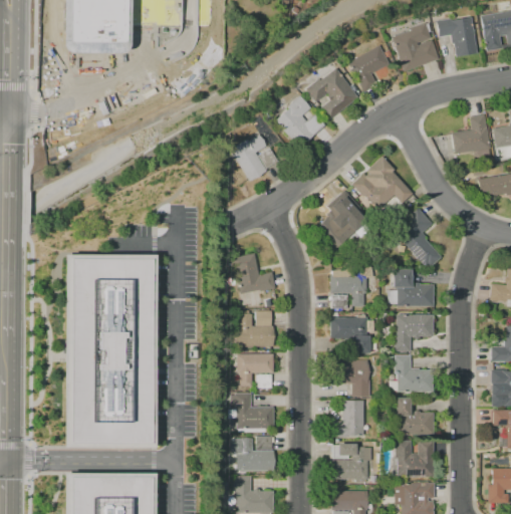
[(128,49),(130,45),(130,41),(130,0),(63,0),(63,42),(65,46),(68,49),(71,51),(75,52),(120,52),(124,51),(128,49)]
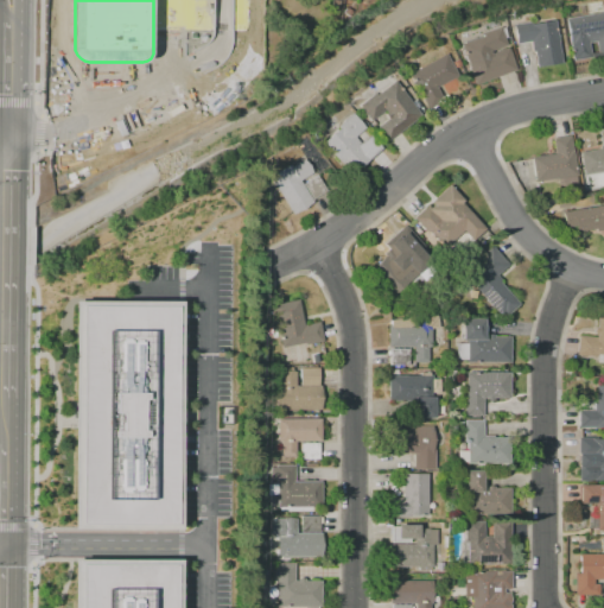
[(568,18),(603,12),(603,56),(602,56),(599,42),(591,43),(593,57),(576,61),(568,18)]
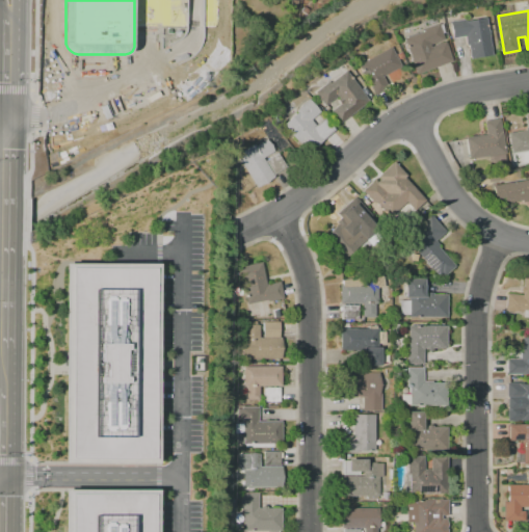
[(488,18),(495,55),(473,58),(471,45),(469,46),(467,36),(455,38),(452,21),(468,19),(468,21),(488,18)]
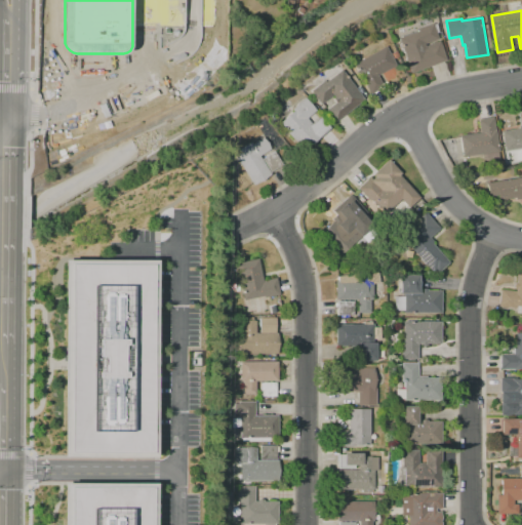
[(448,61),(413,73),(401,38),(419,31),(419,29),(435,24),(441,39),(427,44),(427,45),(441,40),(448,61)]
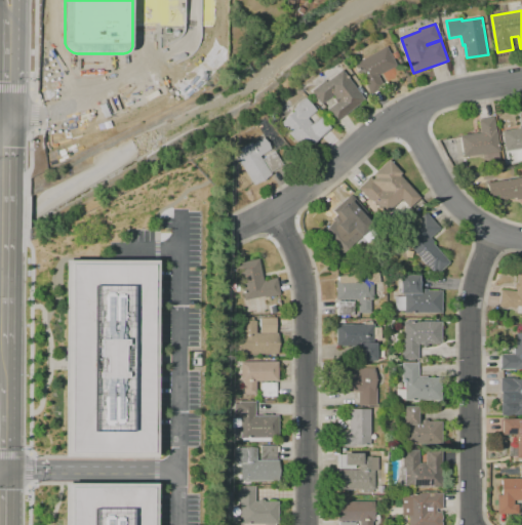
[(357,63),(388,46),(398,66),(380,75),(386,86),(373,92),(357,63)]
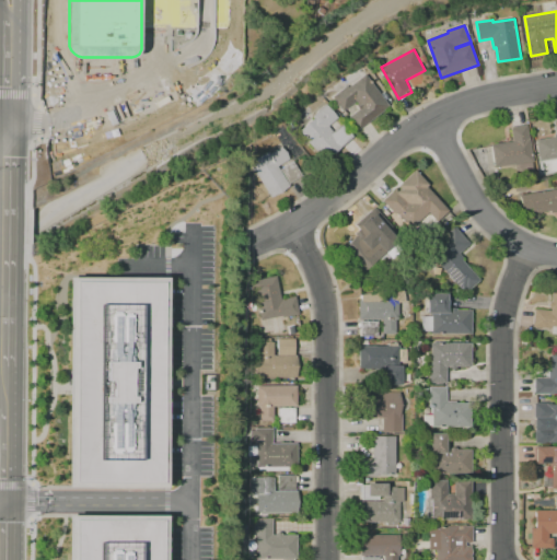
[(359,130),(349,118),(364,106),(362,104),(361,105),(358,101),(345,112),(334,97),(348,86),(349,88),(368,74),(391,105),(359,130)]
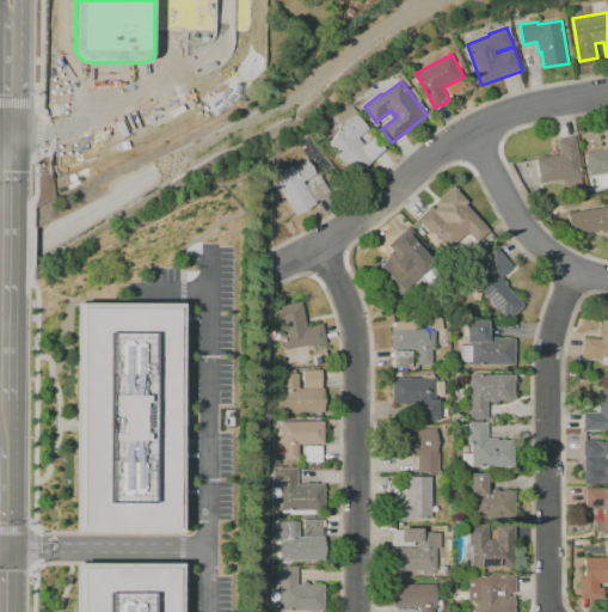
[(387,148),(357,176),(327,144),(343,129),(342,128),(357,114),(372,128),(361,138),(366,144),(375,135),(387,148)]
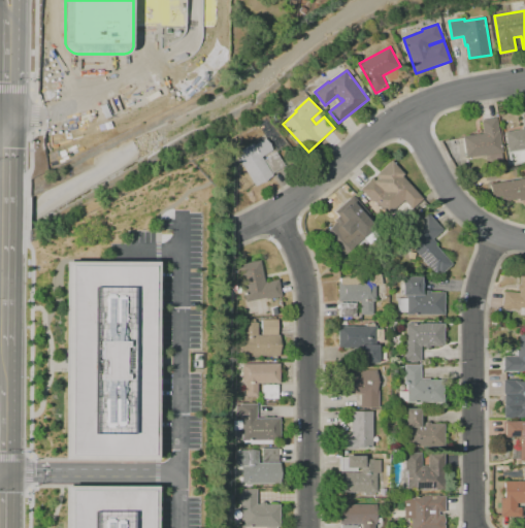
[(464,136),(485,133),(483,120),(498,118),(504,153),(468,159),(464,136)]
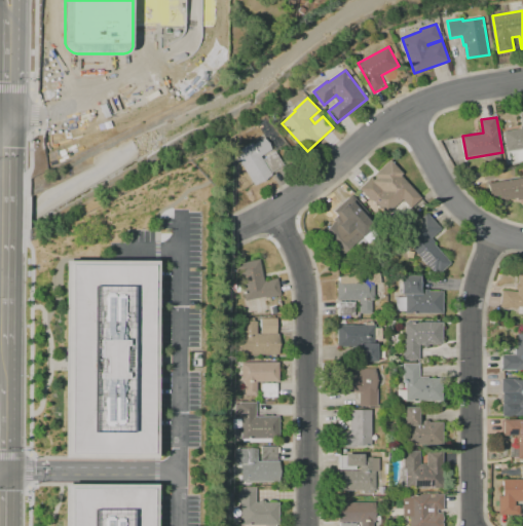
[(505,132),(522,128),(522,126),(522,148),(508,150),(505,132)]
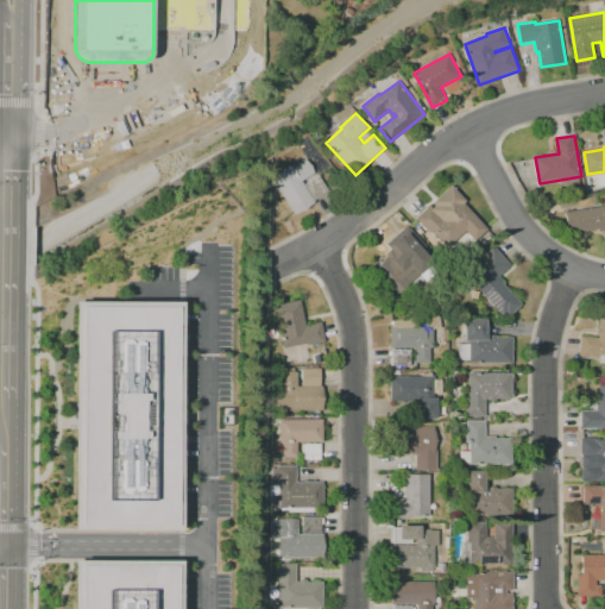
[(273,179),(294,165),(294,167),(307,159),(315,173),(302,181),(316,202),(296,214),(273,179)]
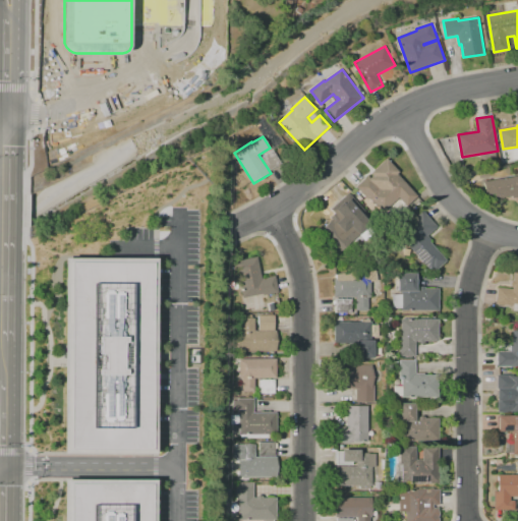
[(263,158),(274,150),(282,164),(271,171),(263,158)]
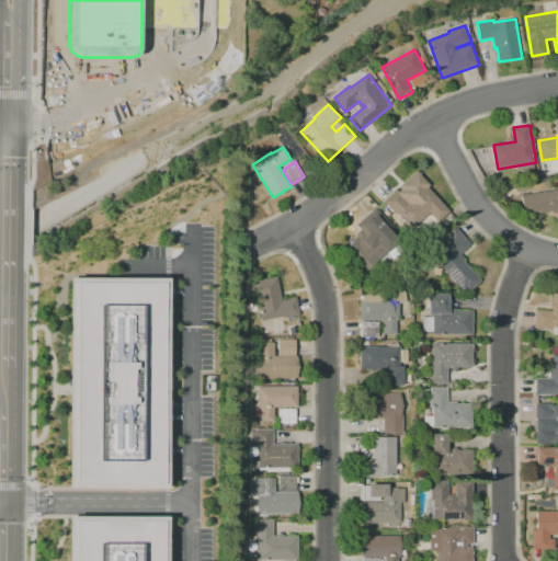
[(418,171),(431,185),(430,187),(452,212),(440,221),(431,212),(411,230),(384,202),(398,189),(400,192),(403,189),(400,186),(418,171)]
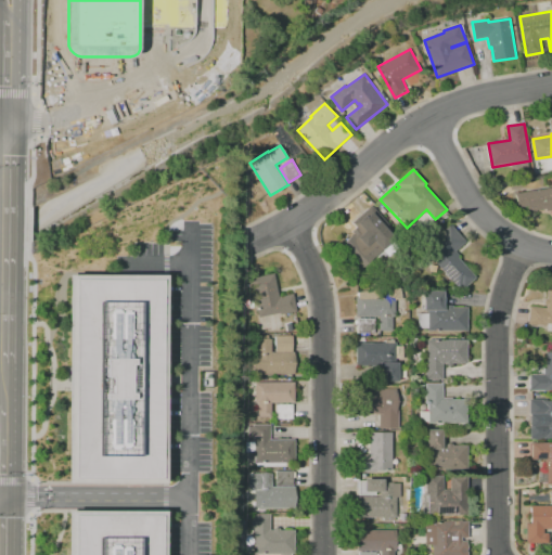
[(516,193),(551,188),(551,209),(547,210),(547,209),(528,211),(528,206),(518,207),(516,193)]
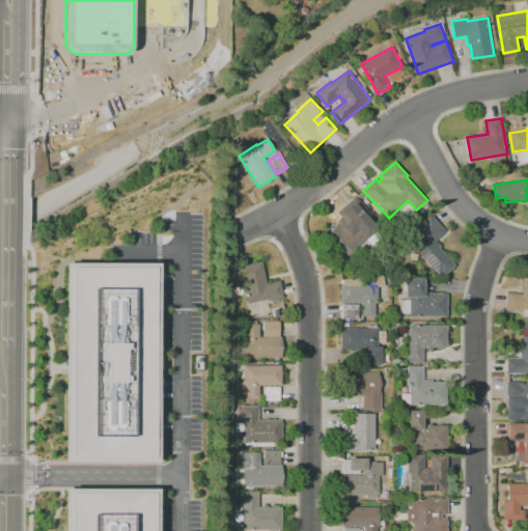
[(373,231),(343,260),(323,239),(340,222),(341,223),(344,221),(337,213),(349,202),(361,216),(346,229),(350,233),(364,221),(373,231)]
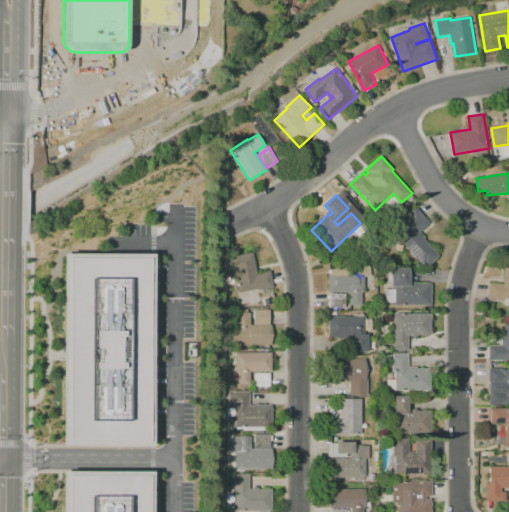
[(427,268),(392,228),(417,206),(432,223),(421,232),(425,236),(423,237),(440,256),(427,268)]
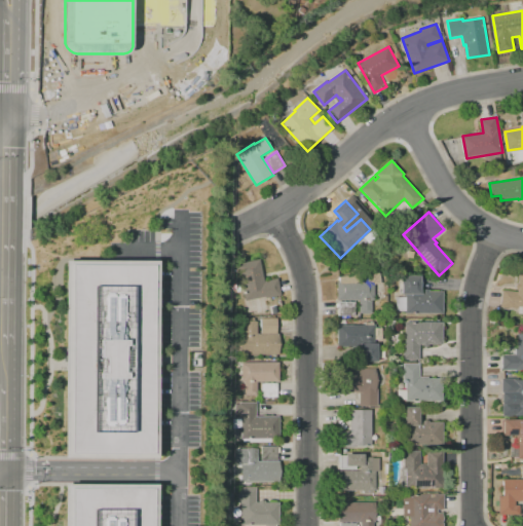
[(64,250),(161,251),(161,360),(160,452),(62,451),(63,357),(64,250)]
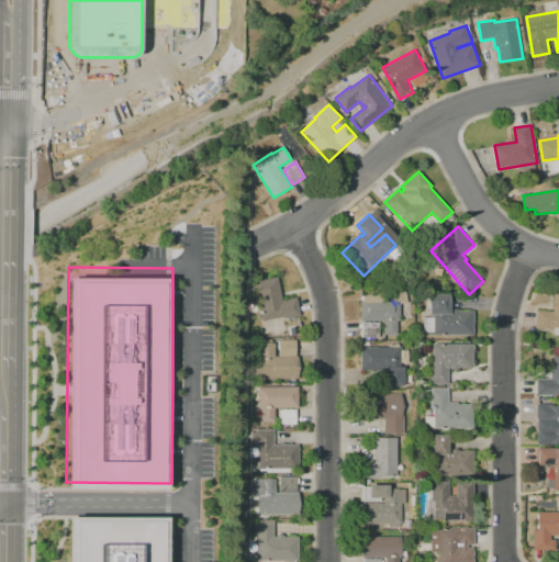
[(301,315),(265,323),(256,281),(279,277),(283,300),(298,298),(301,315)]
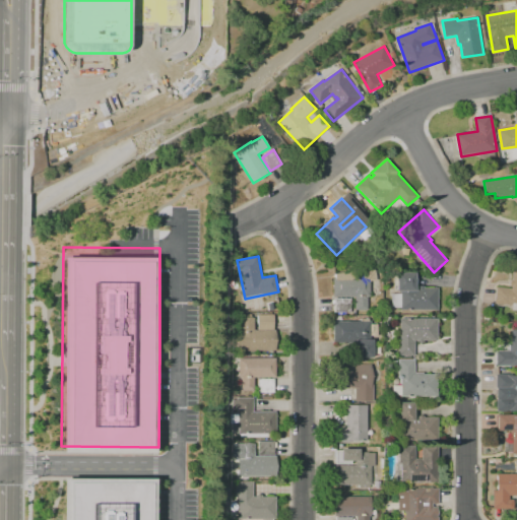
[(516,311),(513,311),(513,306),(497,304),(498,286),(513,288),(513,285),(511,285),(512,279),(514,279),(515,265),(516,265),(516,311)]
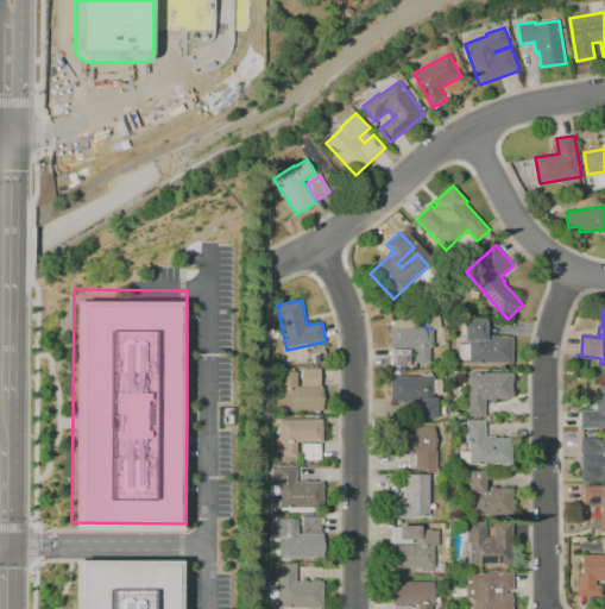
[(395,325),(394,321),(439,312),(441,328),(435,330),(435,349),(430,349),(430,364),(417,364),(417,347),(391,347),(391,325),(395,325)]
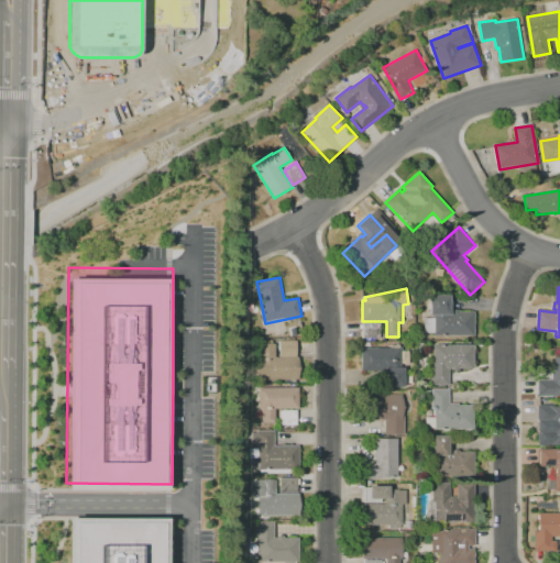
[(431,296),(450,295),(450,311),(454,311),(454,310),(461,309),(461,311),(475,311),(475,335),(436,337),(436,333),(427,333),(427,318),(436,318),(436,315),(431,315),(431,296)]
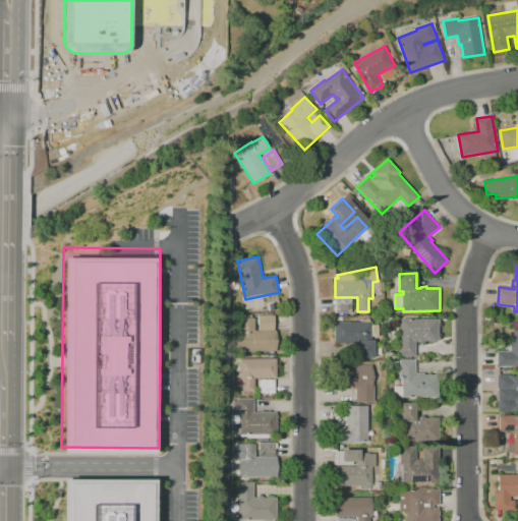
[(337,299),(353,299),(353,312),(337,312),(337,299)]
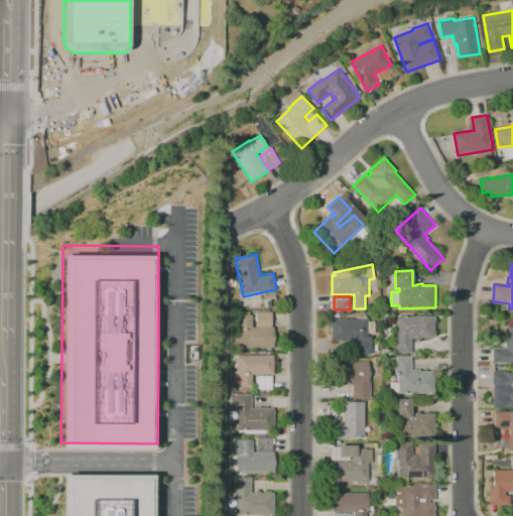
[(257,311),(272,311),(272,327),(257,327),(257,311)]
